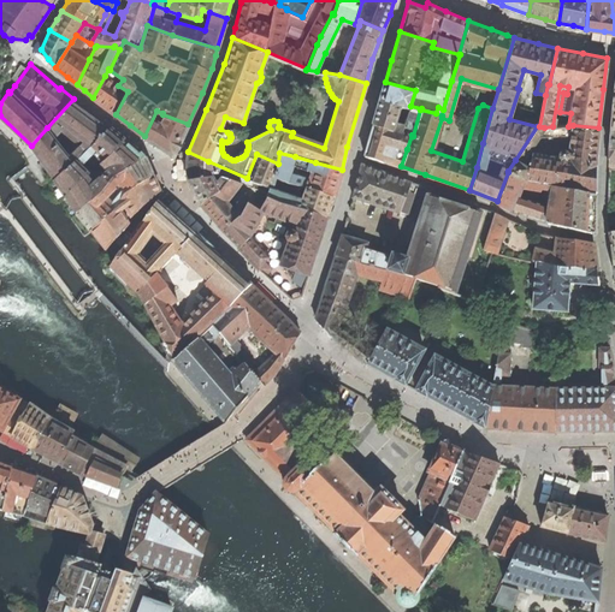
[(104,106),(116,114),(128,91),(118,85),(105,76),(93,97),(104,106)]
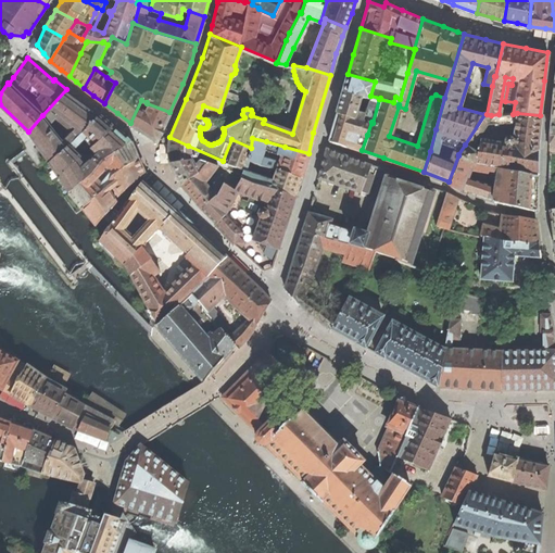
[(370,96),(375,82),(348,74),(342,92),(337,111),(355,117),(371,122),(373,123),(379,99),(380,98),(370,96)]
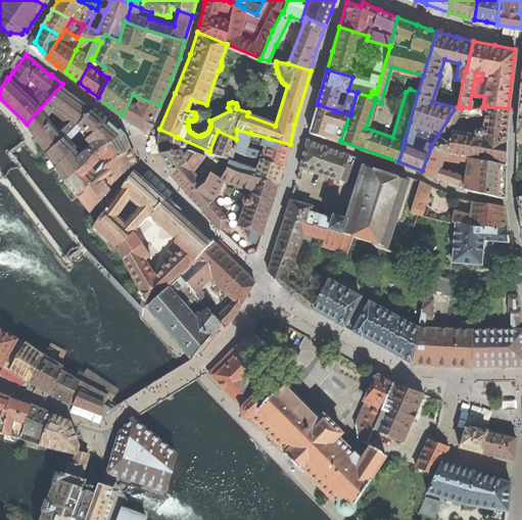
[(78,95),(62,84),(40,108),(27,124),(46,151),(64,136),(81,119),(93,106),(87,102),(86,102),(78,95)]
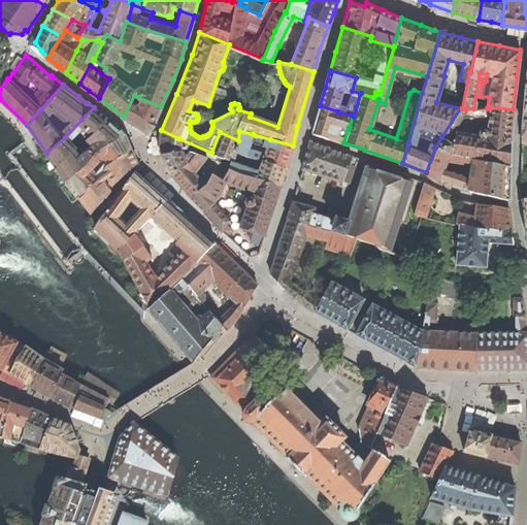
[(136,126),(149,133),(157,117),(161,106),(139,98),(139,97),(134,95),(124,117),(136,126)]
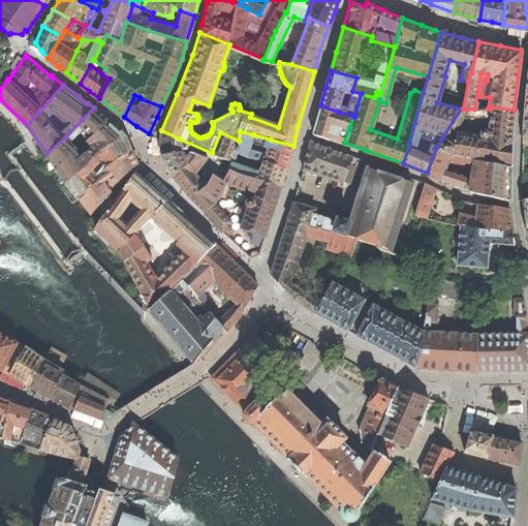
[(353,116),(338,112),(320,105),(316,119),(312,132),(344,143),(349,128),(353,116)]
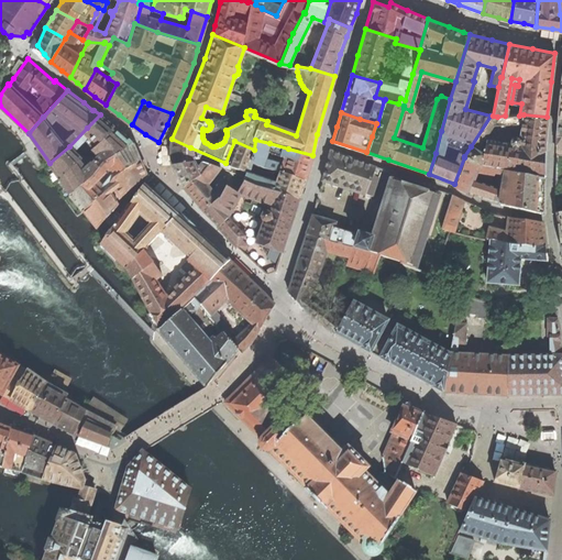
[(50,163),(59,178),(80,158),(73,152),(86,139),(94,147),(116,128),(108,122),(100,114),(87,128),(69,146),(50,163)]
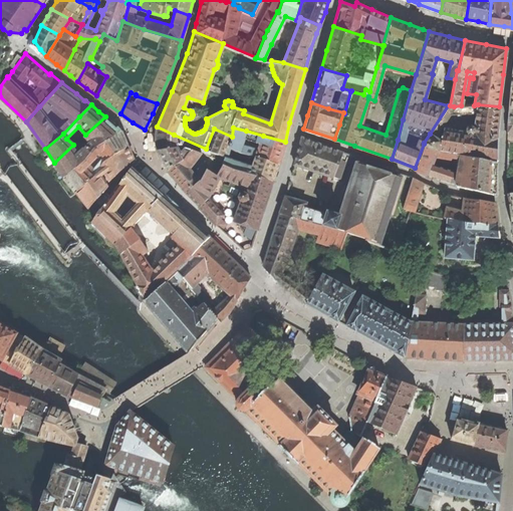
[(481,159),(496,161),(496,135),(496,131),(499,106),(478,104),(474,105),(461,105),(454,106),(450,105),(448,104),(448,105),(430,134),(424,143),(424,144),(438,151),(459,154),(479,158),(481,159)]
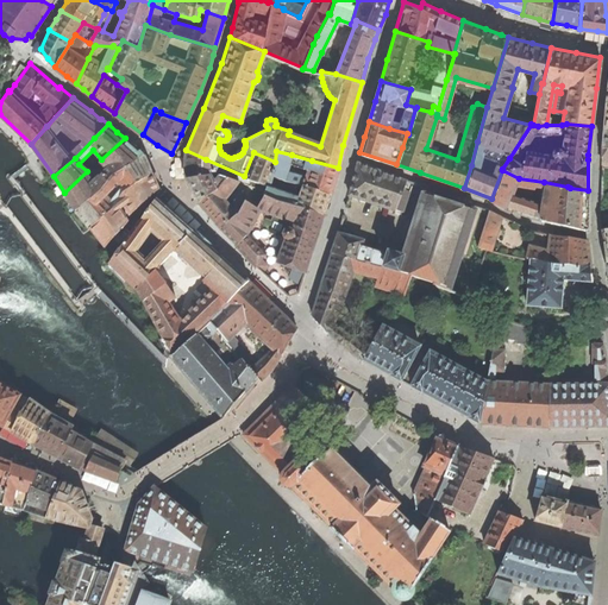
[(64,193),(75,209),(106,184),(112,175),(143,153),(142,151),(133,145),(125,138),(101,159),(110,168),(102,174),(100,169),(95,164),(87,171),(64,193)]
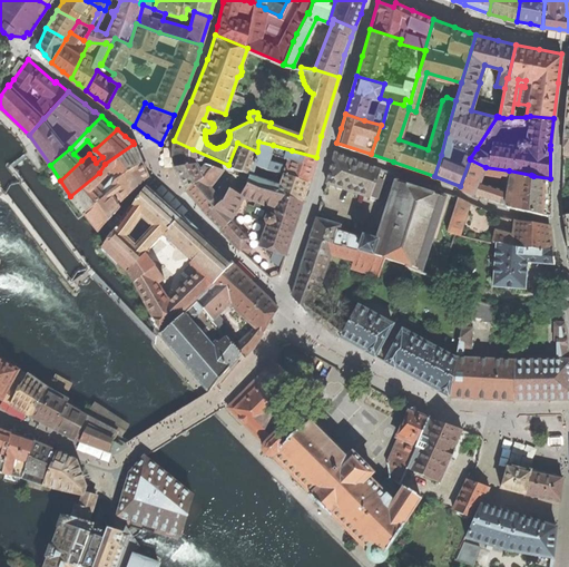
[(174,156),(174,165),(195,162),(202,162),(205,162),(212,164),(247,176),(248,173),(228,165),(193,149),(174,140),(174,142),(174,152),(174,156)]
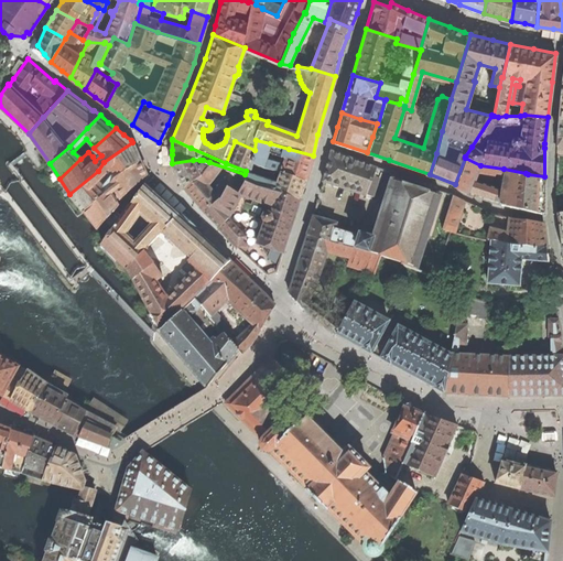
[(305,180),(309,169),(309,168),(313,155),(289,149),(270,143),(256,140),(255,150),(250,160),(252,161),(263,165),(280,170),(305,180)]
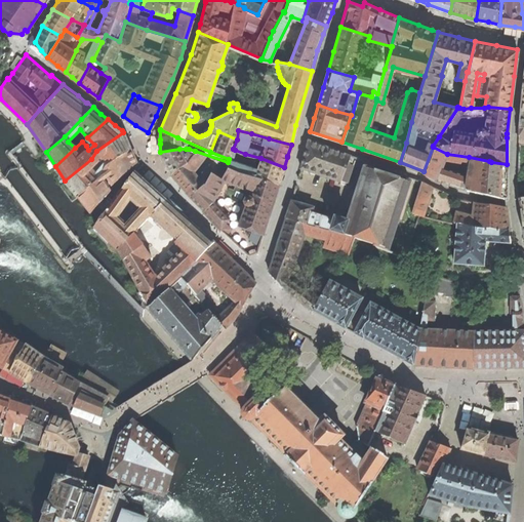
[(280,181),(284,167),(260,158),(257,168),(232,159),(235,150),(233,149),(237,139),(218,131),(210,152),(229,159),(228,162),(227,167),(228,167),(241,172),(255,176),(278,185),(280,181)]
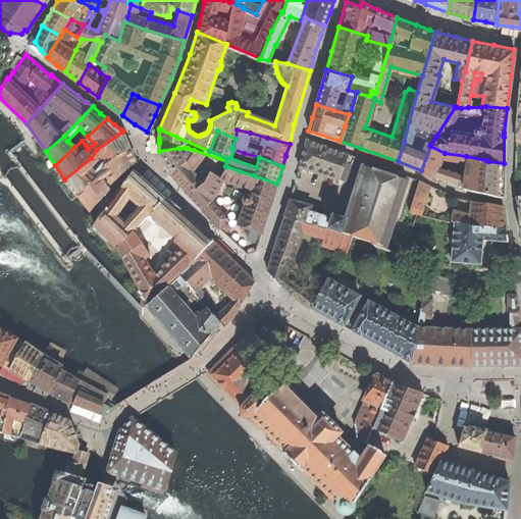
[(126,140),(122,132),(96,150),(91,158),(64,179),(76,194),(89,185),(99,175),(101,169),(104,164),(129,147),(126,140)]
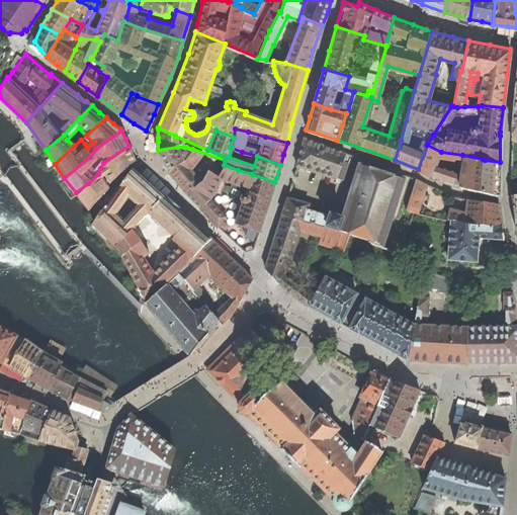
[(300,151),(296,164),(336,177),(338,171),(341,172),(348,153),(305,137),(300,151)]
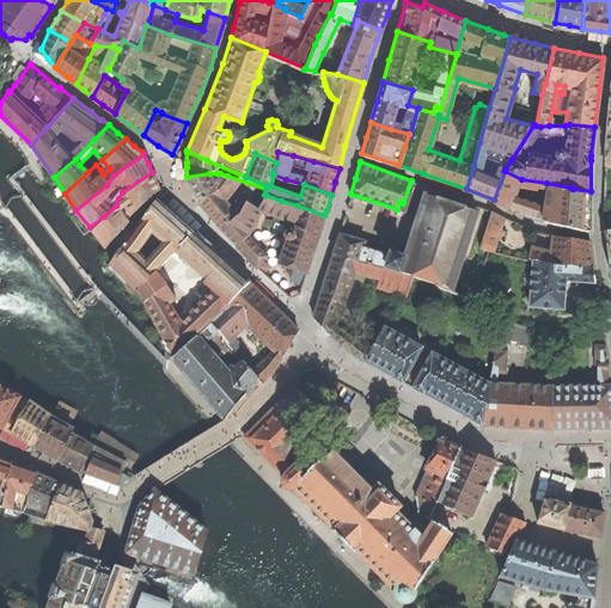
[(536,215),(538,217),(566,225),(590,229),(590,206),(591,191),(573,189),(570,188),(547,183),(521,179),(505,171),(494,200),(517,210),(525,214),(536,215)]
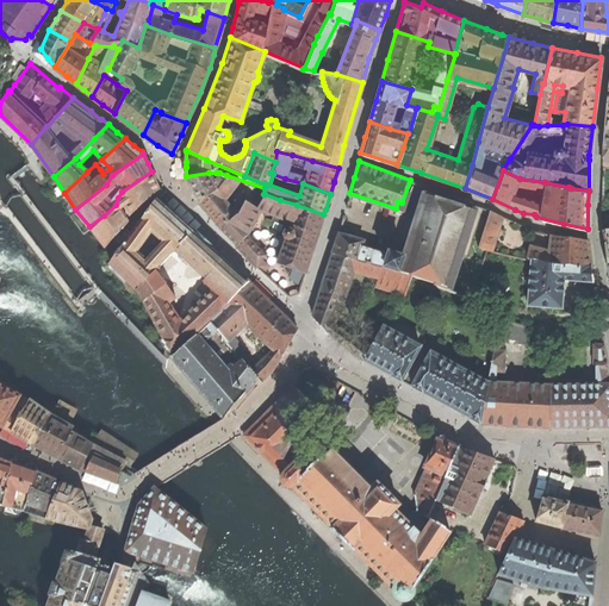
[(118,198),(116,205),(104,216),(89,226),(104,245),(132,214),(131,213),(134,207),(156,186),(154,179),(151,172),(122,192),(118,198)]
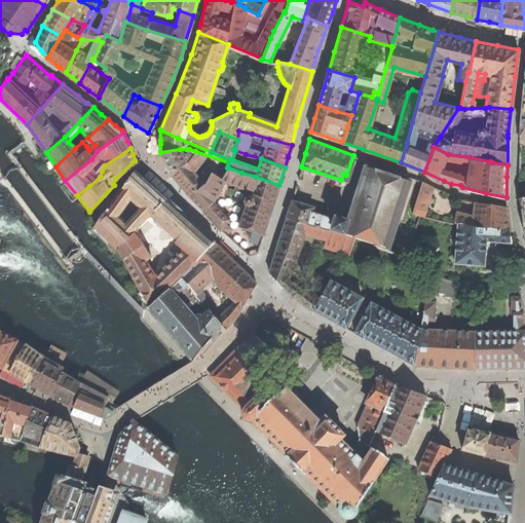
[(165,163),(171,174),(187,161),(195,151),(189,149),(183,156),(180,149),(160,152),(160,153),(165,163)]
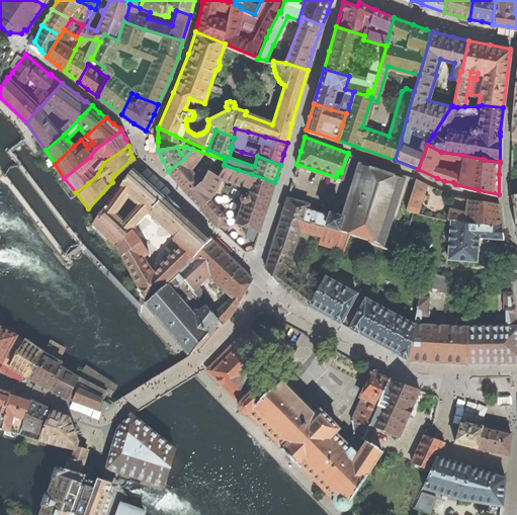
[(179,183),(187,192),(200,181),(201,181),(205,176),(208,170),(219,176),(225,165),(224,165),(225,160),(192,149),(184,159),(168,171),(169,171),(179,183)]
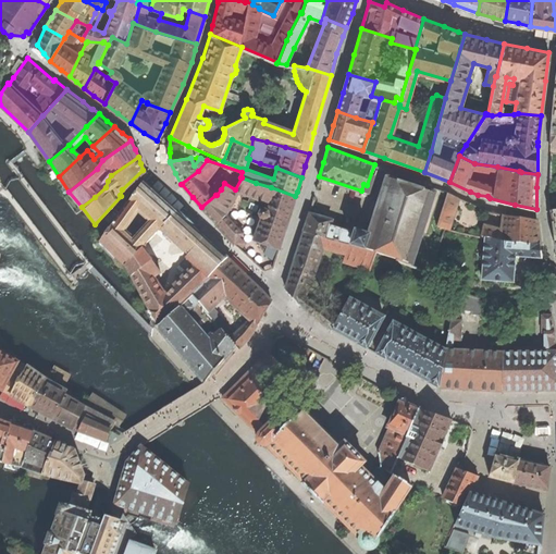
[(386,175),(368,233),(363,247),(374,250),(395,257),(395,258),(410,263),(433,191),(410,183),(386,175)]
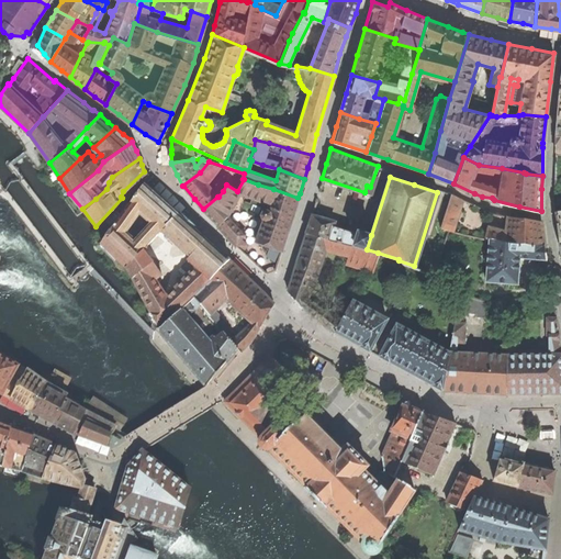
[(229,238),(235,244),(245,232),(228,213),(239,192),(268,202),(267,209),(265,209),(262,210),(261,211),(261,213),(261,214),(261,215),(262,217),(262,219),(255,241),(272,246),(269,256),(278,260),(288,227),(298,198),(273,189),(258,185),(244,179),(237,191),(226,185),(223,191),(219,197),(217,197),(203,209),(210,216),(217,224),(217,225),(229,238)]
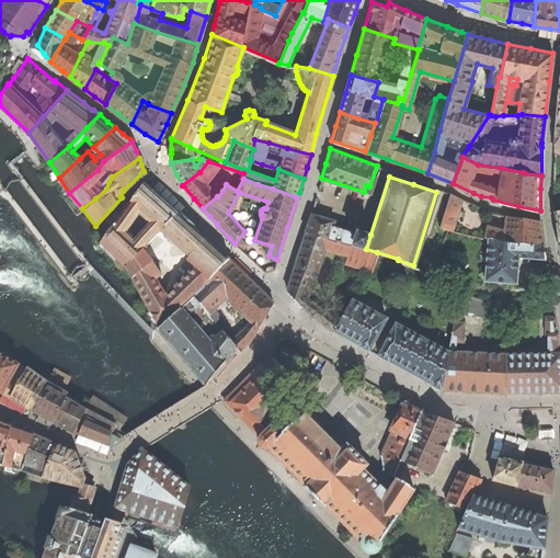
[(111,242),(126,265),(133,274),(150,308),(146,310),(151,318),(156,327),(157,326),(159,323),(186,299),(192,294),(208,279),(209,276),(228,257),(196,227),(196,226),(185,217),(179,211),(178,211),(144,180),(105,235),(100,240),(98,242),(102,247),(111,242)]
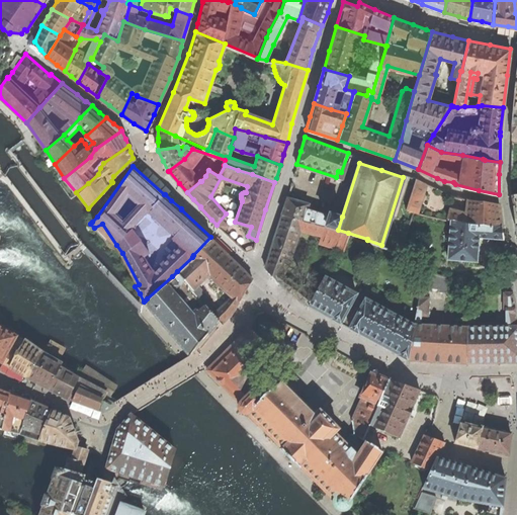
[(426,182),(415,177),(406,207),(417,211),(426,182)]
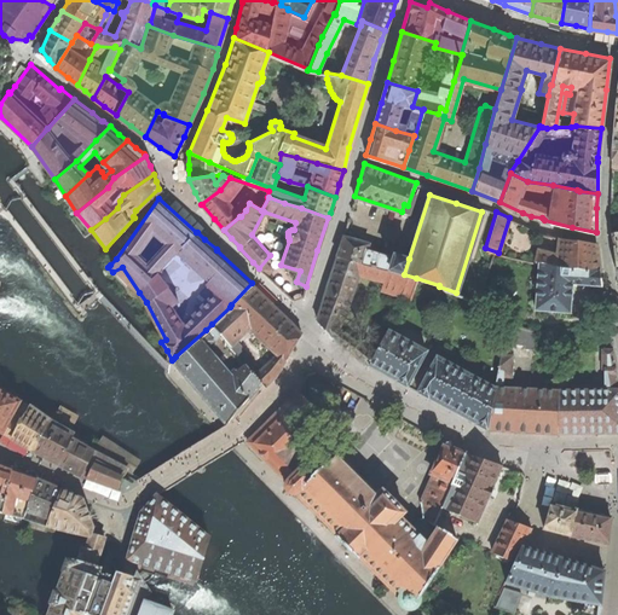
[(361,262),(390,271),(394,256),(367,248),(369,242),(342,235),(336,255),(361,262)]
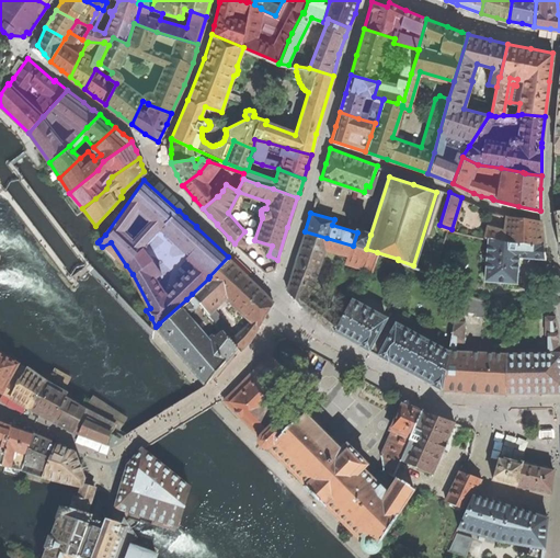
[(484,236),(488,237),(503,240),(543,243),(540,219),(515,216),(505,214),(504,229),(487,225),(484,236)]
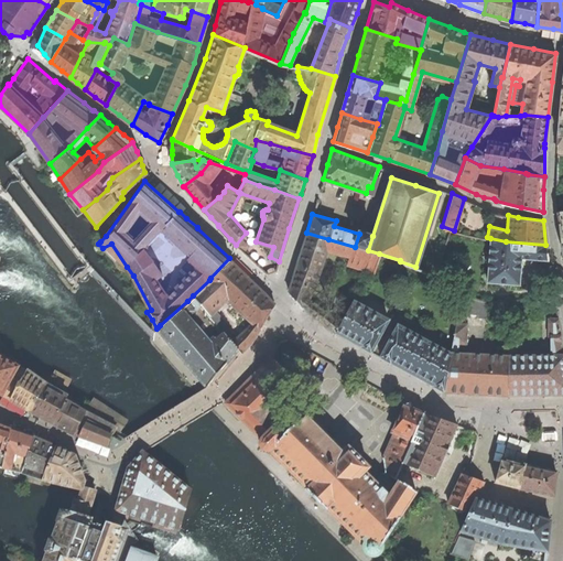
[(359,234),(355,247),(368,250),(372,236),(359,232),(359,234)]
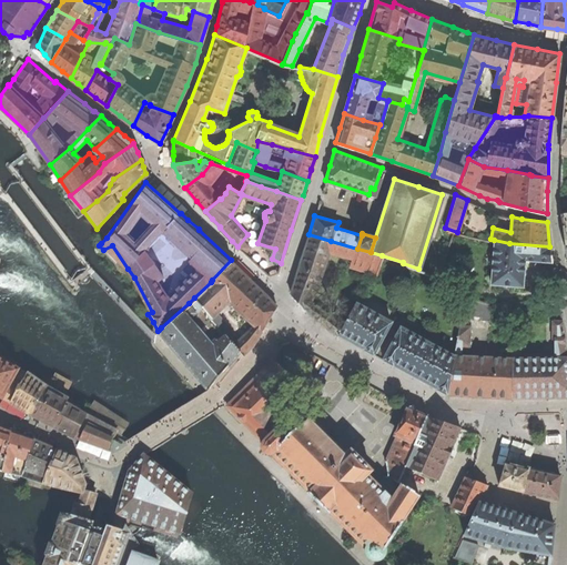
[(304,248),(291,292),(306,310),(336,335),(338,334),(342,326),(316,306),(316,305),(316,303),(315,301),(314,301),(312,300),(311,301),(315,290),(322,272),(328,251),(352,258),(348,264),(375,273),(382,255),(371,252),(357,249),(331,241),(309,234),(304,248)]
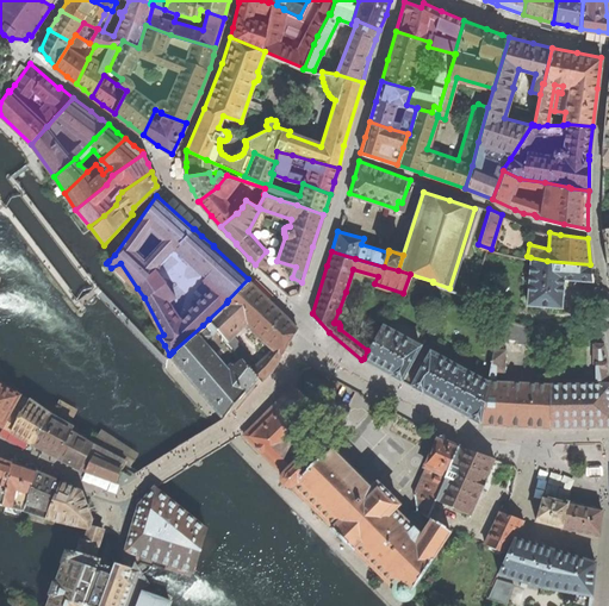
[(591,272),(590,264),(547,261),(530,257),(527,303),(560,306),(563,277),(592,280),(591,272)]
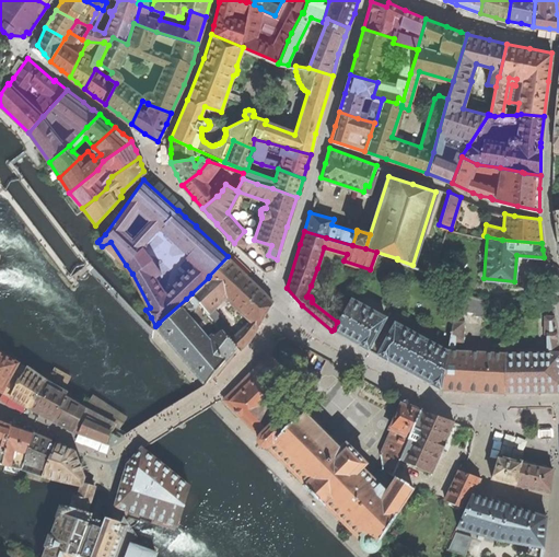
[(231,338),(236,344),(240,348),(246,343),(251,337),(272,300),(268,296),(264,291),(251,278),(228,256),(209,276),(208,278),(191,293),(208,312),(225,296),(231,300),(226,304),(236,313),(240,309),(252,320),(231,338)]
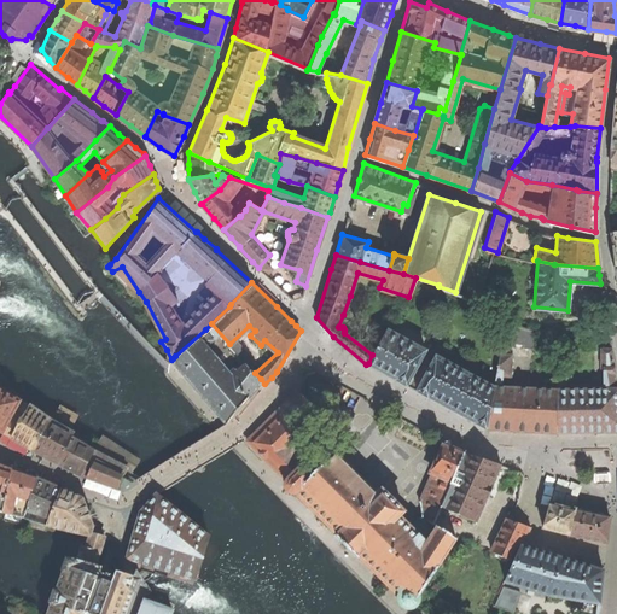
[(505,321),(501,340),(522,343),(522,345),(531,346),(533,331),(531,331),(530,329),(505,321)]
